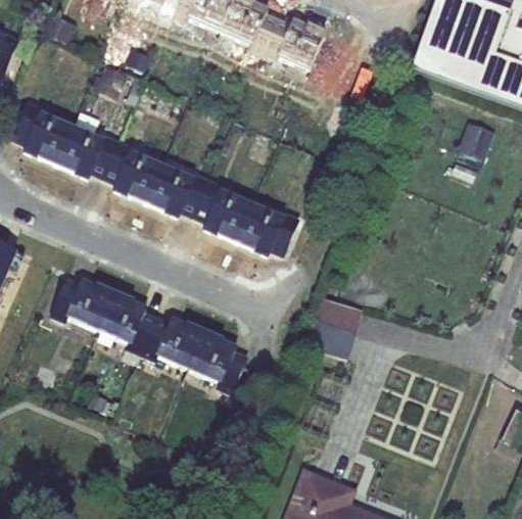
[(132,0),(132,1),(141,5),(144,2),(159,8),(157,13),(172,19),(173,17),(180,0),(132,0)]
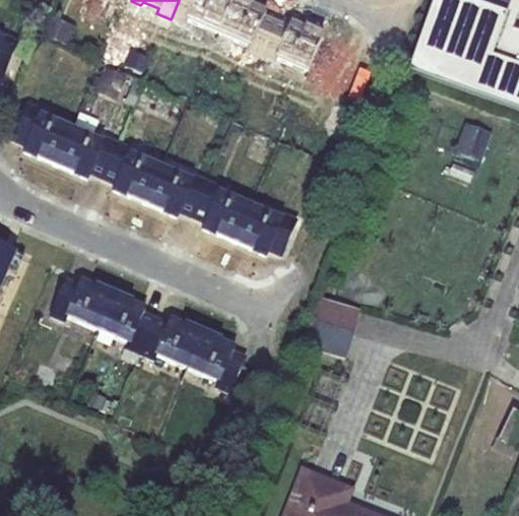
[(179,0),(172,17),(171,19),(186,25),(188,20),(217,34),(233,0),(179,0)]
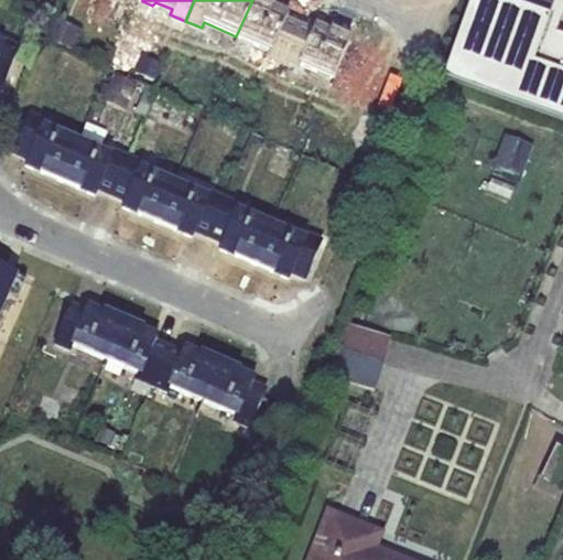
[(252,0),(236,36),(268,51),(266,56),(282,63),(300,23),(285,18),(289,11),(261,0),(252,0)]
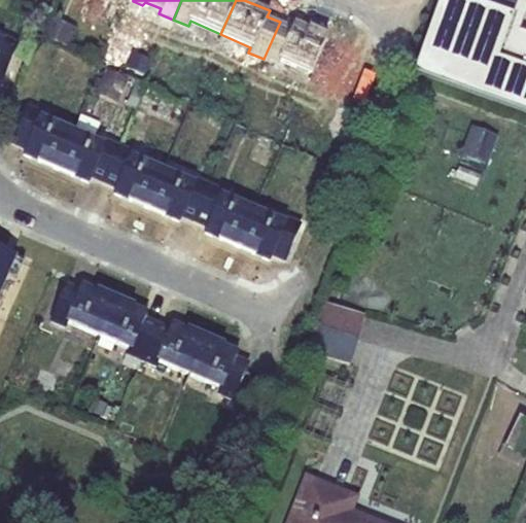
[(513,14),(471,0),(443,0),(418,74),(525,112),(525,67),(497,58),(513,14)]
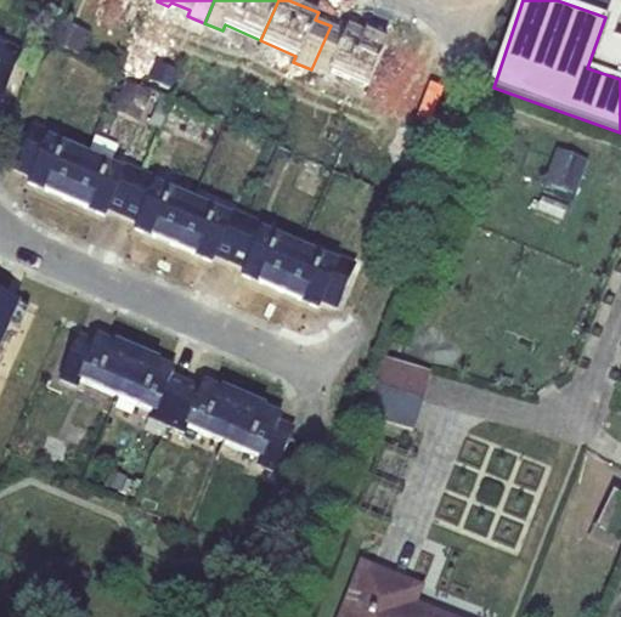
[(557,0),(605,17),(587,68),(620,79),(620,37),(614,34),(619,21),(620,15),(620,0),(557,0)]
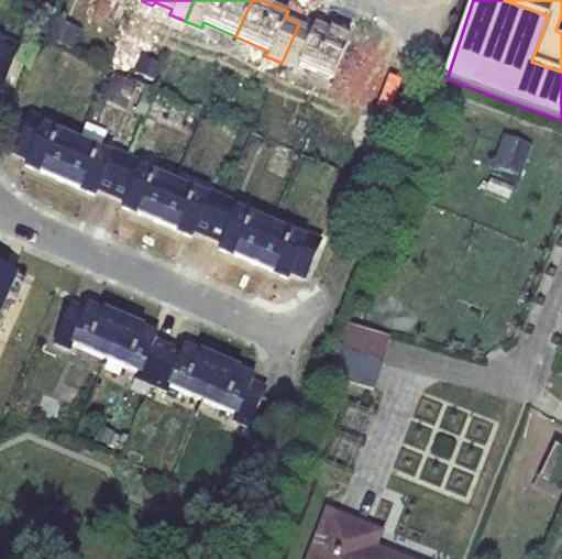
[(54,14),(44,36),(73,48),(81,28),(54,14)]
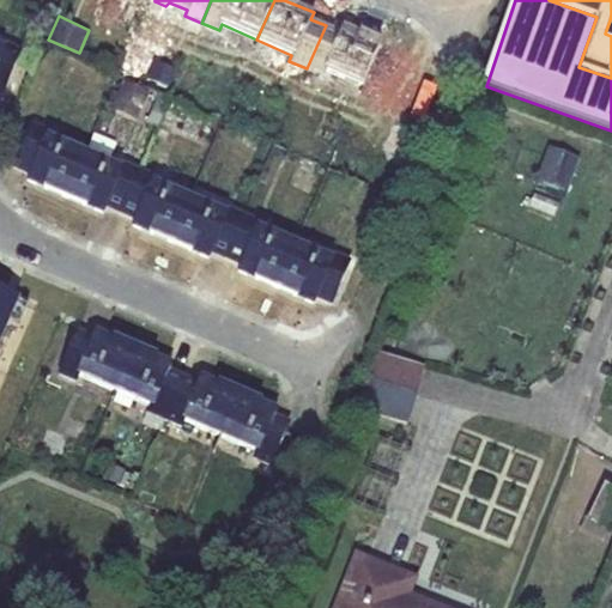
[(326,25),(307,68),(323,76),(326,71),(362,86),(381,42),(343,25),(339,31),(326,25)]
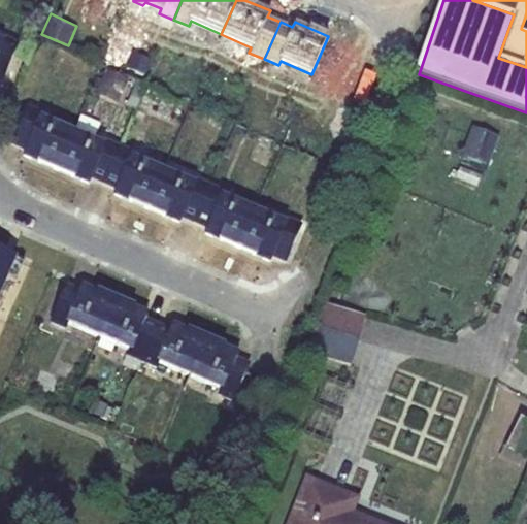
[(0,38),(0,75),(3,77),(19,40),(4,34),(1,39),(0,38)]
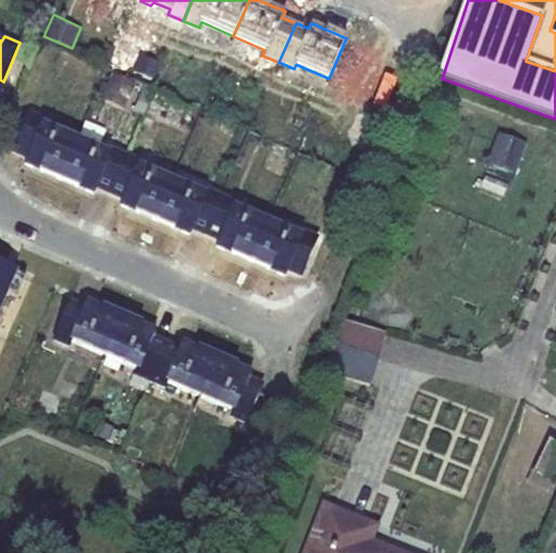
[(346,38),(329,78),(361,91),(359,97),(375,103),(392,64),(378,59),(380,52),(346,38)]
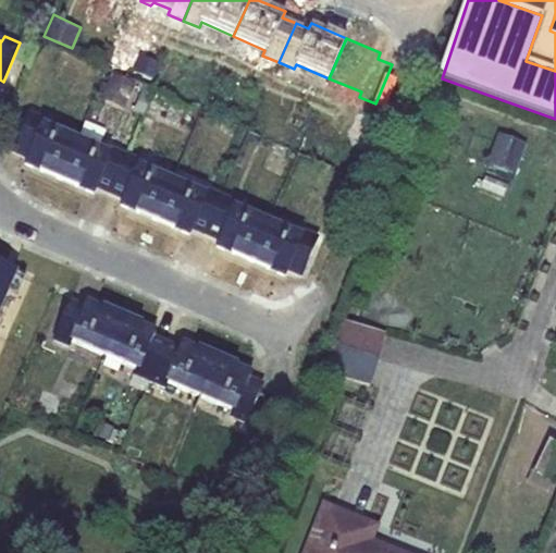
[(140,51),(133,68),(153,77),(161,60),(140,51)]
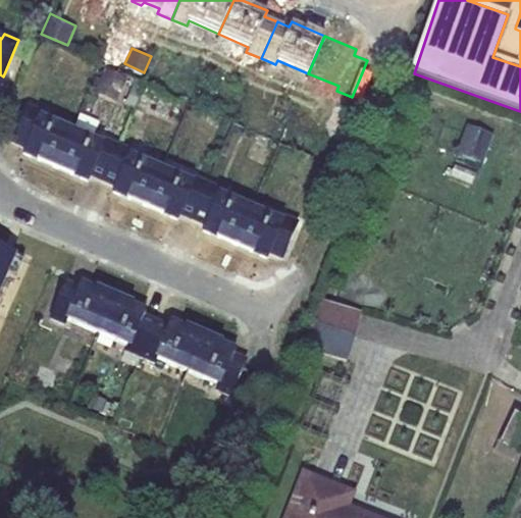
[(101,63),(91,88),(116,99),(127,74),(101,63)]
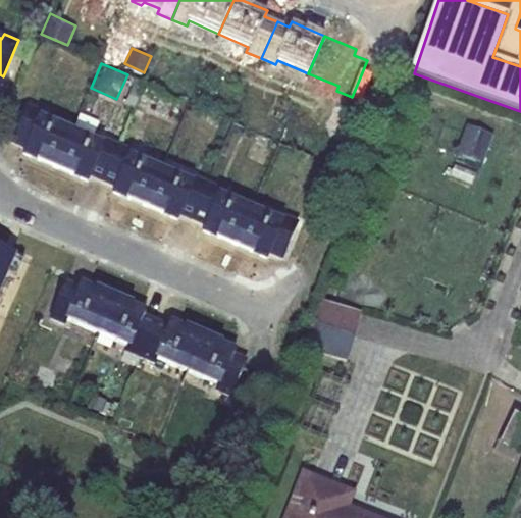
[(135,76),(125,101),(135,105),(145,81),(135,76)]
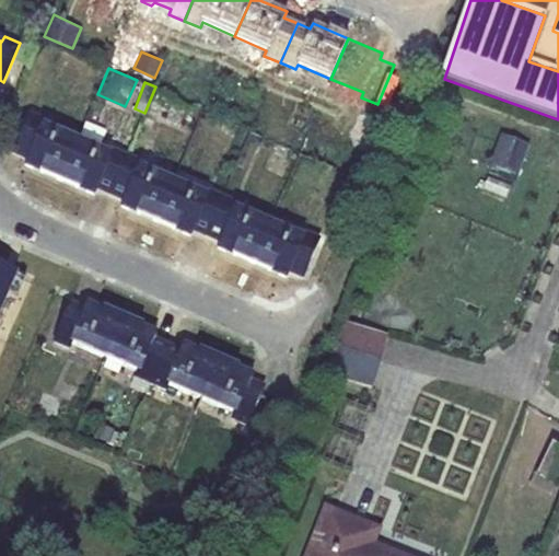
[(77,139),(78,137),(45,123),(47,118),(31,111),(13,150),(27,155),(25,162),(60,176),(77,139)]
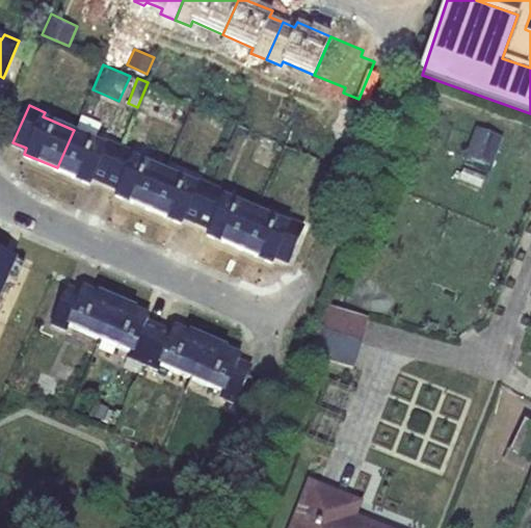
[(81,112),(74,130),(95,138),(102,122),(81,112)]
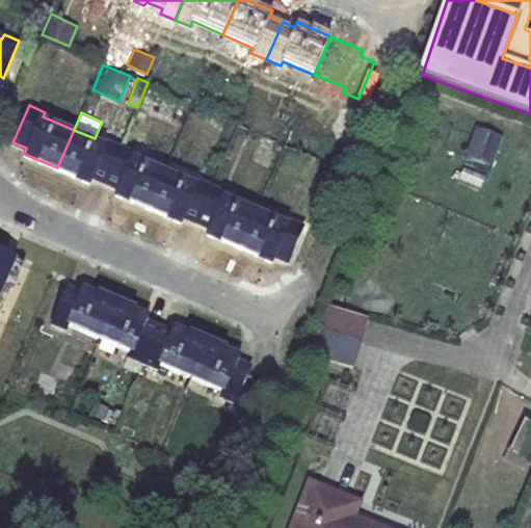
[(477,125),(466,154),(493,164),(504,135),(477,125)]
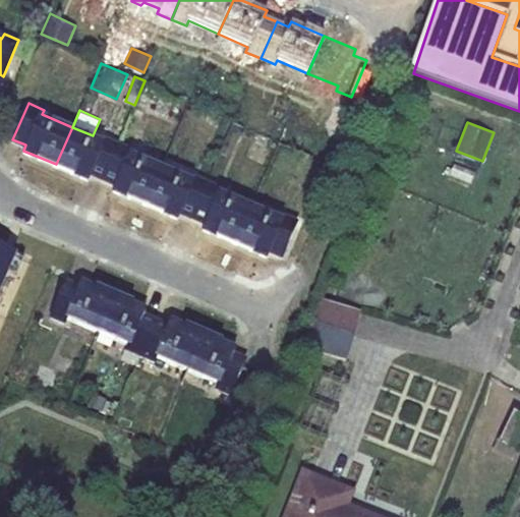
[(71,129),(56,164),(89,178),(91,172),(103,178),(119,141),(104,135),(102,139),(93,135),(72,127),(71,129)]
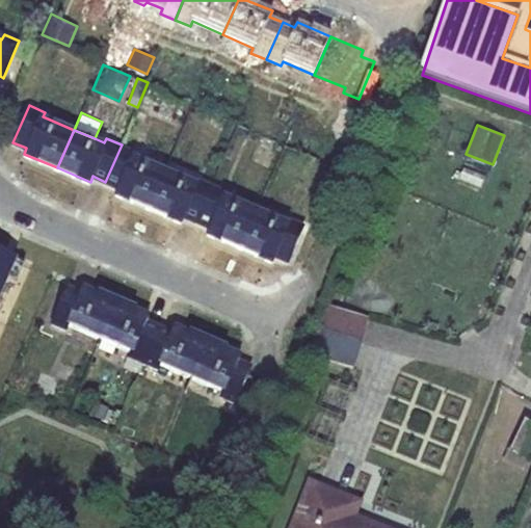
[(122,144),(105,182),(117,187),(115,192),(149,207),(165,168),(134,155),(136,151),(122,144)]
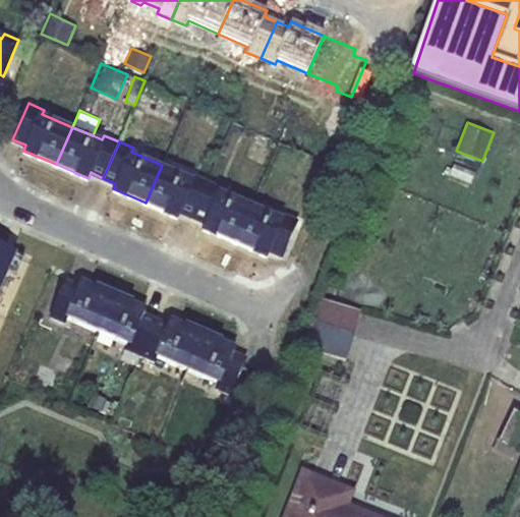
[(162,165),(146,203),(178,217),(180,211),(192,217),(209,180),(193,173),(191,178),(162,165)]
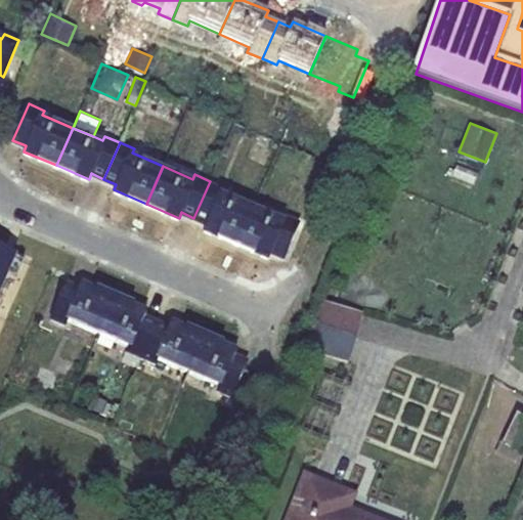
[(210,181),(193,218),(206,223),(204,228),(236,243),(252,206),(219,191),(221,186),(210,181)]
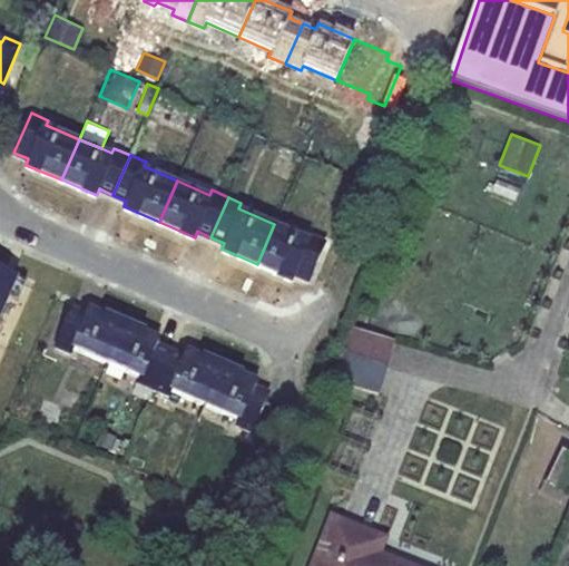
[(274,224),(257,264),(293,280),(295,273),(310,280),(326,240),(310,232),(307,237),(274,224)]
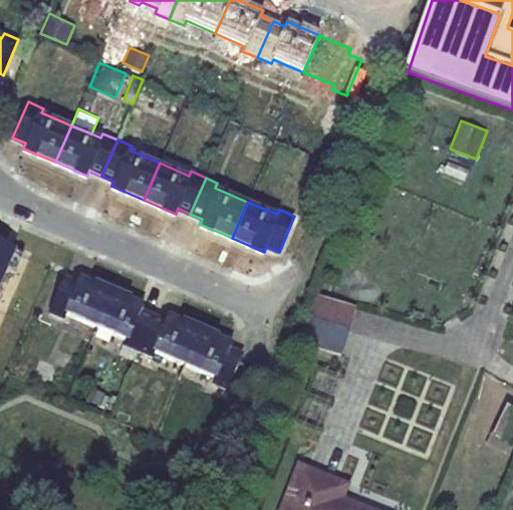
[(0,242),(0,265),(8,269),(15,272),(24,252),(0,242)]
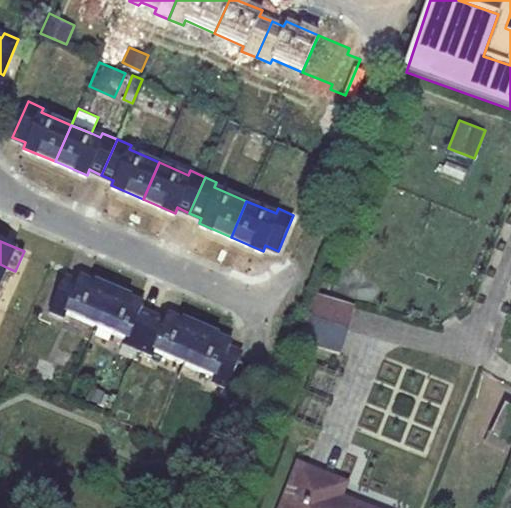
[(96,326),(111,289),(79,275),(77,281),(64,275),(48,312),(64,318),(66,313),(96,326)]
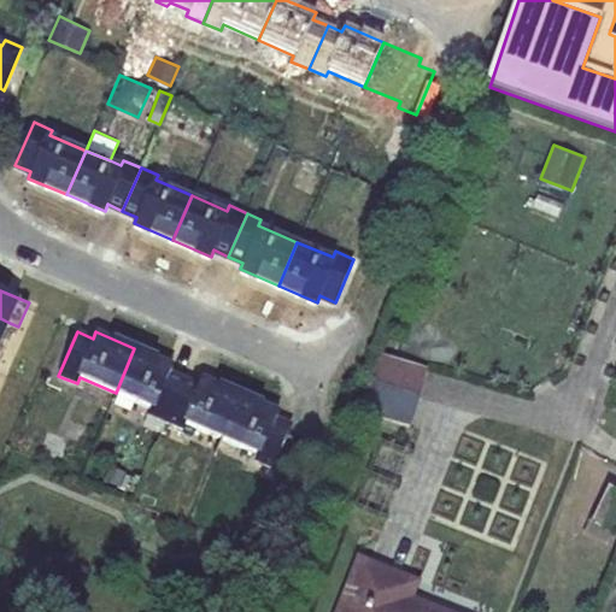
[(134,348),(116,393),(150,409),(144,423),(162,430),(166,421),(166,418),(185,377),(169,371),(172,365),(134,348)]
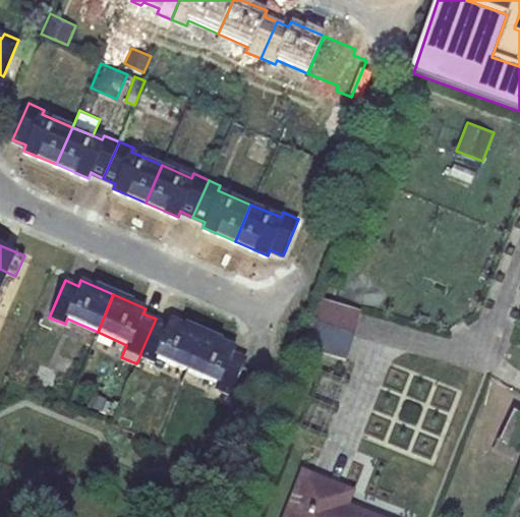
[(307,326),(301,344),(347,358),(361,309),(319,297),(311,320),(310,320),(307,326)]
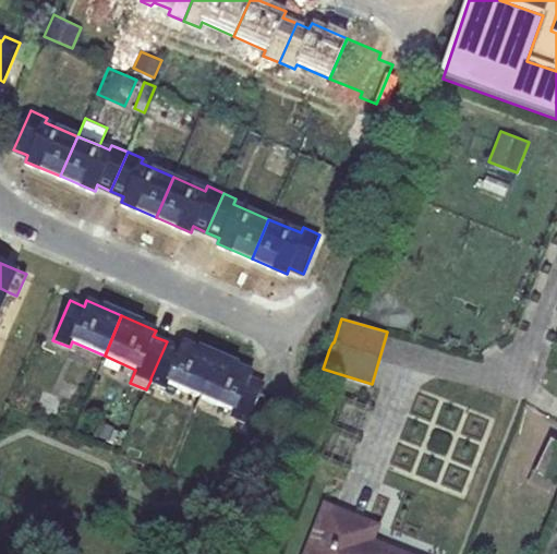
[(150,378),(150,381),(166,387),(168,382),(200,397),(201,394),(217,357),(182,341),(180,348),(167,341),(150,378)]
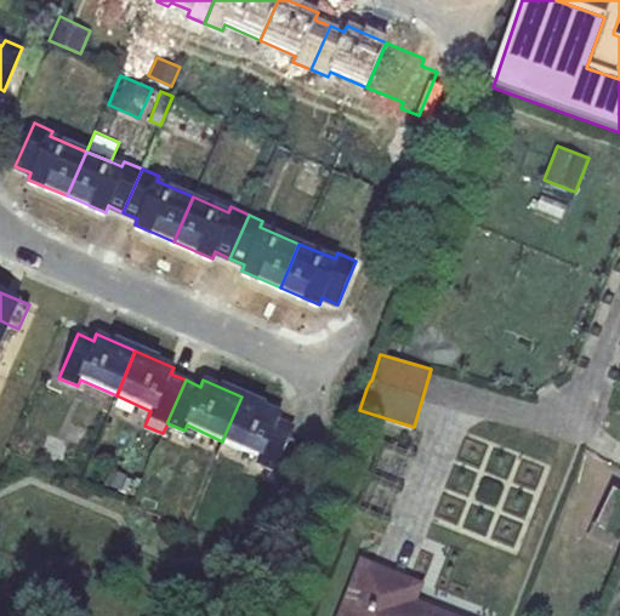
[(223,438),(222,441),(257,457),(256,462),(274,471),(293,427),(277,420),(280,414),(242,397),(223,438)]
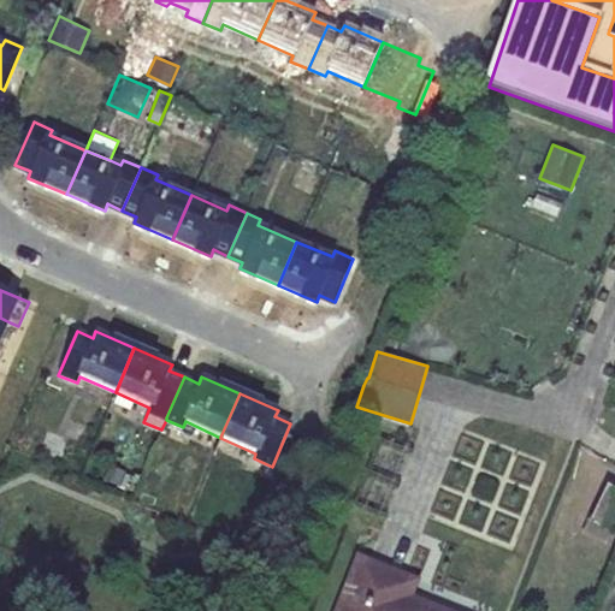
[(47,426),(37,449),(63,460),(72,437),(47,426)]
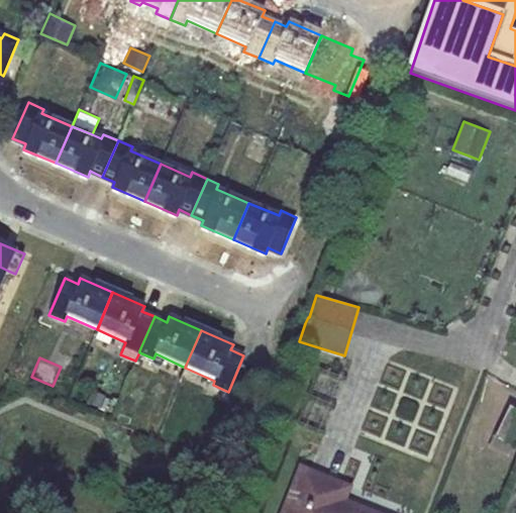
[(93,388),(87,401),(105,408),(110,397),(105,395),(106,393),(93,388)]
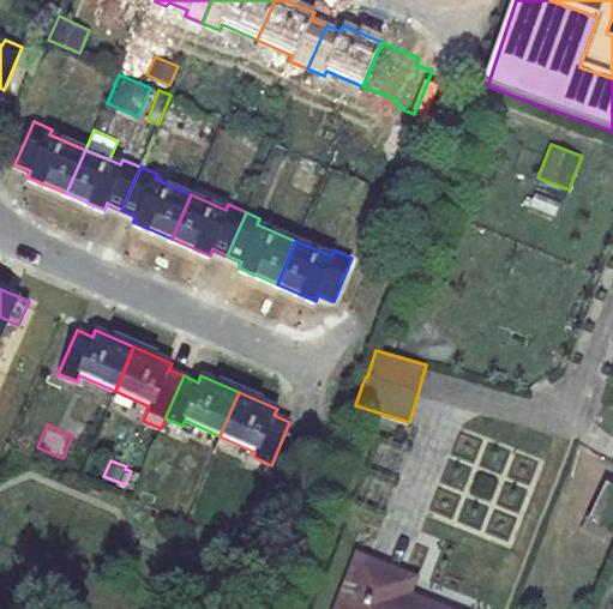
[(612,486),(605,482),(583,529),(604,538),(612,518),(612,486)]
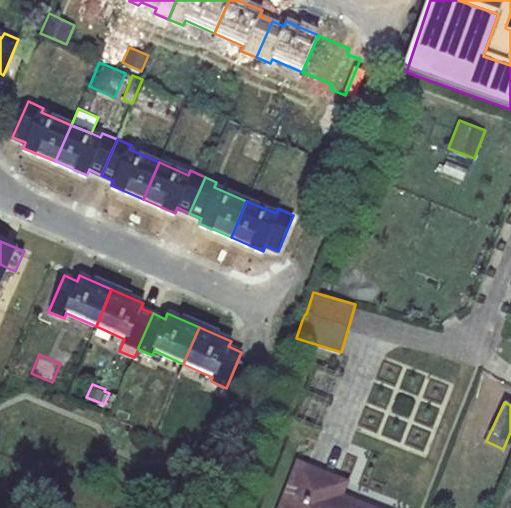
[(296,459),(276,507),(379,507),(344,494),(350,480),(296,459)]
